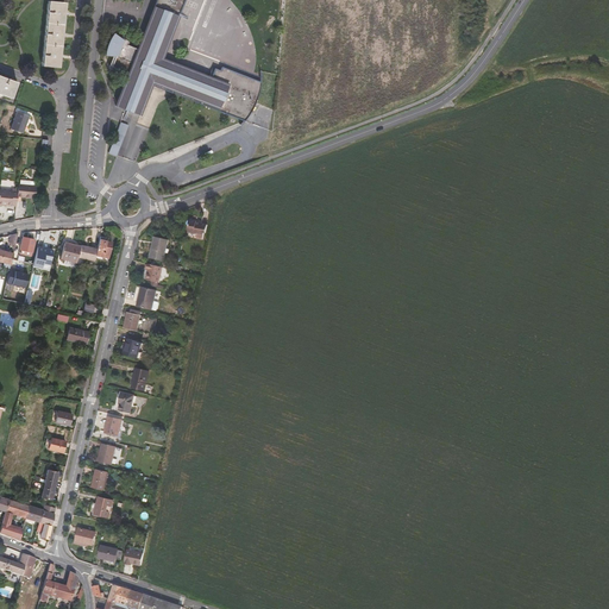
[(257,94),(261,81),(221,67),(220,69),(214,68),(211,76),(162,58),(183,0),(155,0),(137,49),(123,43),(124,41),(114,33),(113,35),(111,37),(111,39),(110,42),(108,43),(107,45),(107,48),(107,49),(106,51),(106,54),(106,55),(115,56),(111,67),(129,73),(115,106),(126,110),(140,115),(152,82),(201,101),(201,104),(244,119),(251,111),(255,102),(257,94)]
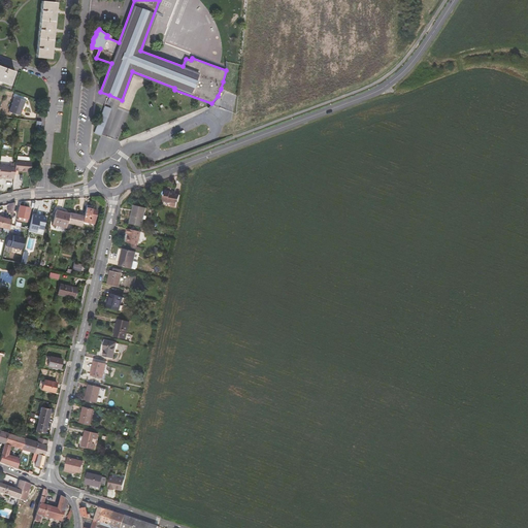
[(40,20),(38,38),(36,57),(51,59),(52,51),(52,48),(52,45),(53,39),(54,33),(54,30),(54,27),(55,21),(55,13),(56,11),(56,9),(56,2),(54,2),(52,2),(51,2),(41,1),(40,20)]
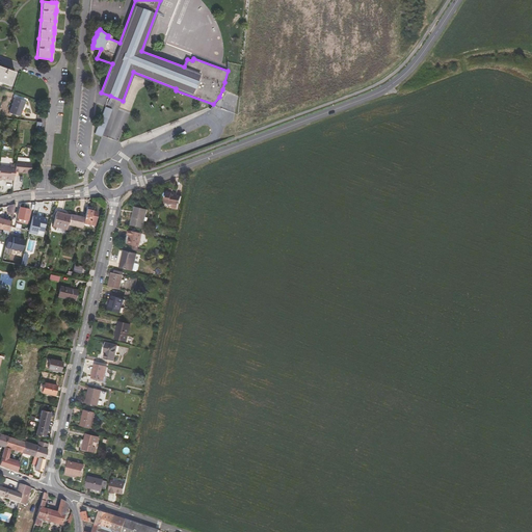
[(0,82),(1,82),(10,86),(15,72),(0,67),(0,82)]
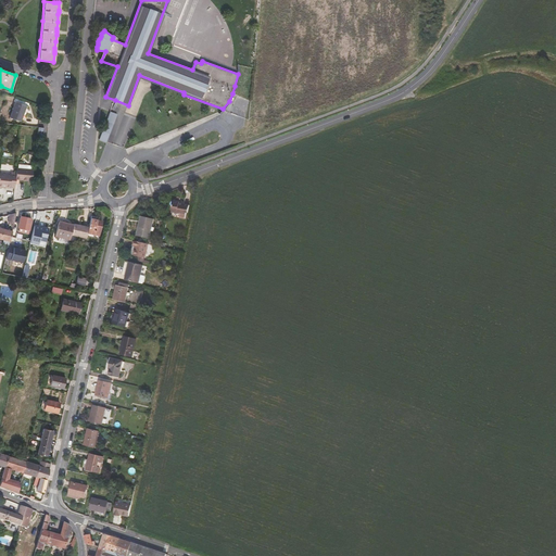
[(15,102),(10,117),(21,122),(26,106),(15,102)]
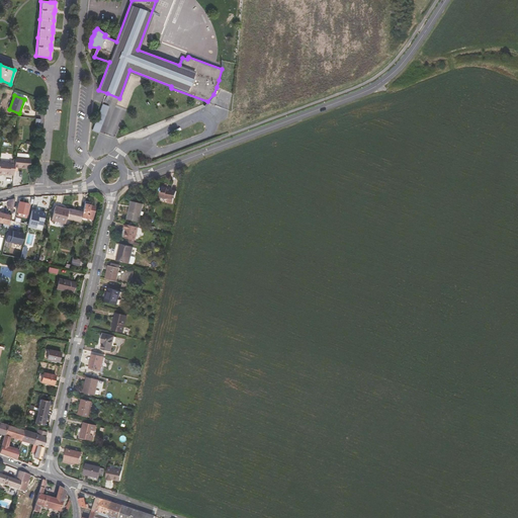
[(99,133),(109,106),(103,103),(93,131),(99,133)]
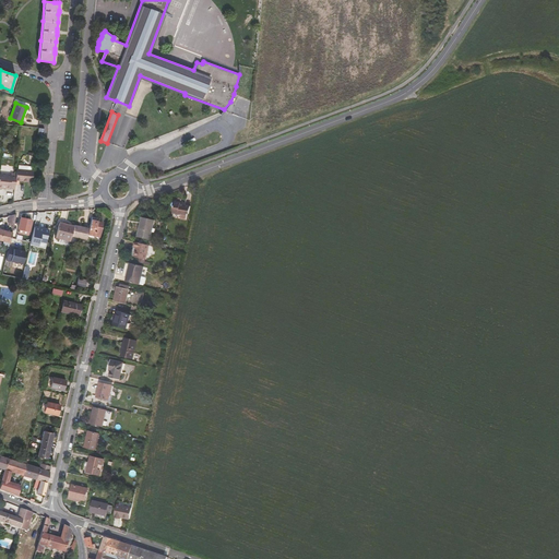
[(18,169),(16,169),(15,174),(15,180),(32,182),(33,171),(26,170),(27,166),(18,165),(18,169)]
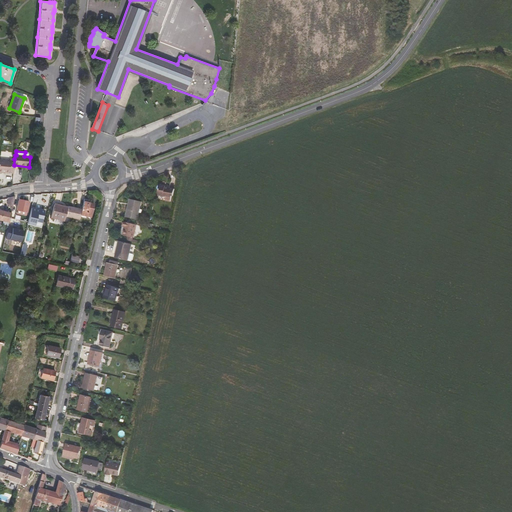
[(5,172),(13,172),(14,165),(14,159),(9,159),(9,161),(0,160),(0,172),(2,173),(2,171),(5,172)]
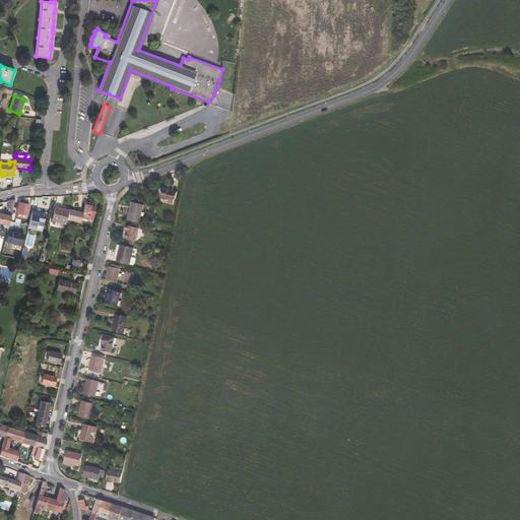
[(169,189),(169,188),(163,187),(160,198),(169,200),(168,203),(174,204),(175,199),(176,199),(177,192),(172,191),(172,190),(169,189)]
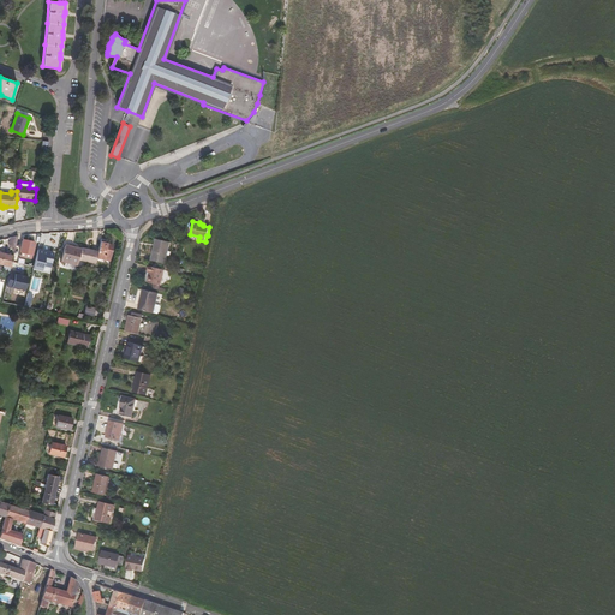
[(23,239),(19,252),(21,252),(21,256),(31,258),(31,255),(33,255),(35,242),(23,239)]
